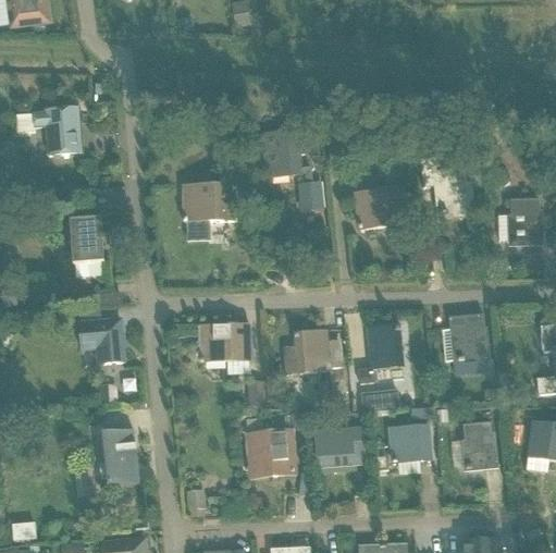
[(0,0),(0,22),(12,21),(12,25),(13,25),(13,22),(28,20),(29,23),(49,21),(47,3),(45,4),(44,0),(0,0)]
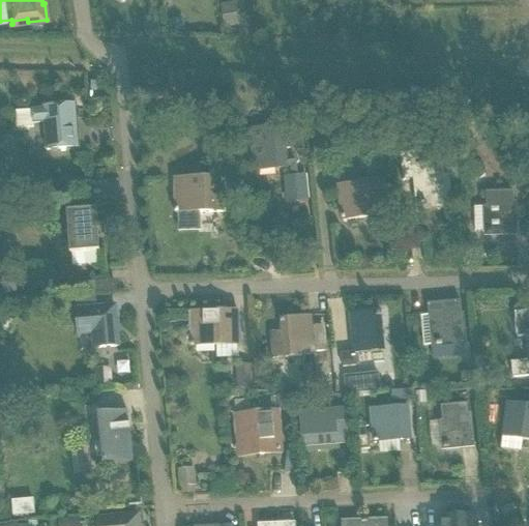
[(225,0),(218,1),(223,24),(236,21),(232,0),(225,0)]
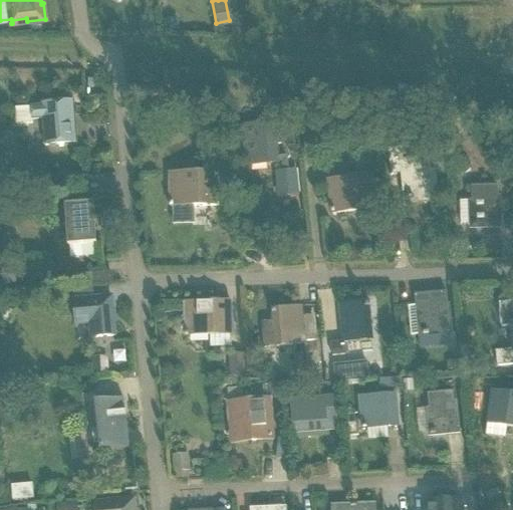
[(152,13),(137,14),(139,28),(153,27),(152,13)]
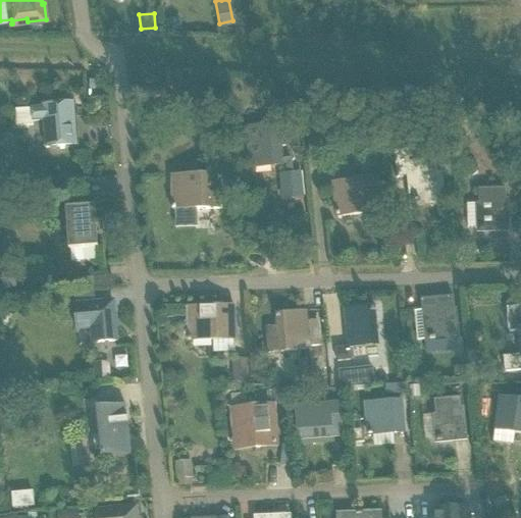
[(180,16),(166,17),(166,28),(180,27),(180,16)]
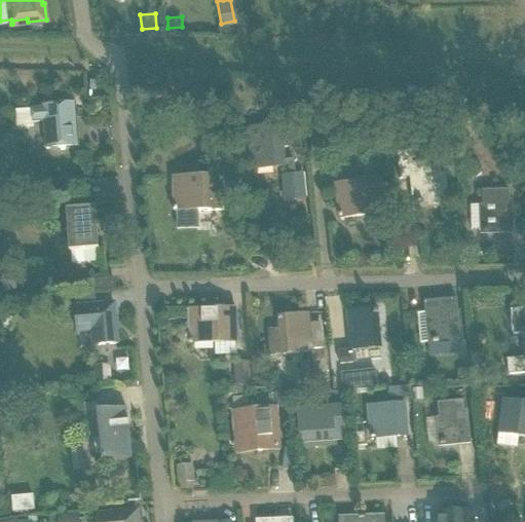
[(75,100),(42,102),(42,104),(43,116),(46,147),(79,144),(75,100)]
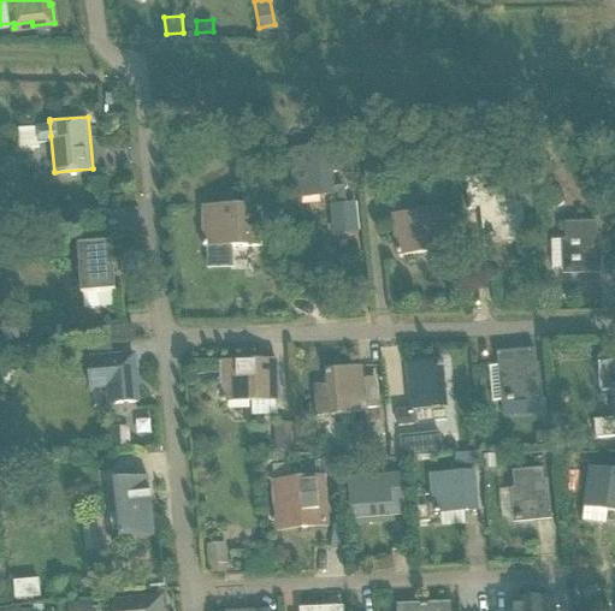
[(323,120),(325,138),(325,144),(293,147),(296,195),(332,191),(330,168),(339,167),(338,159),(343,159),(339,119),(323,120)]
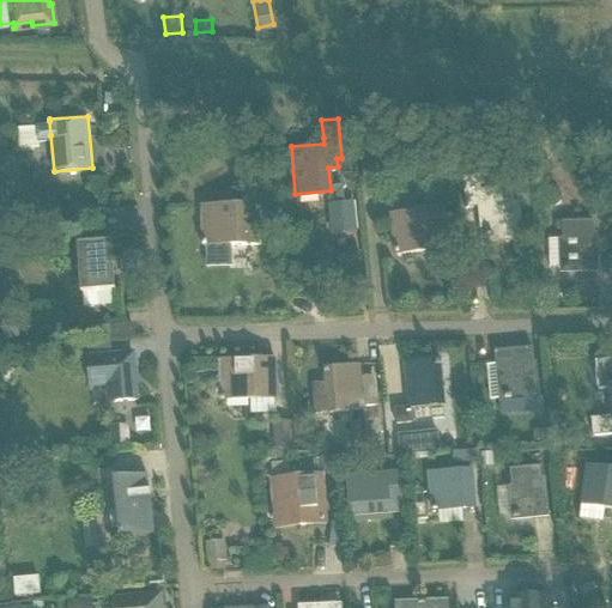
[(8,120),(10,139),(26,138),(26,120),(8,120)]
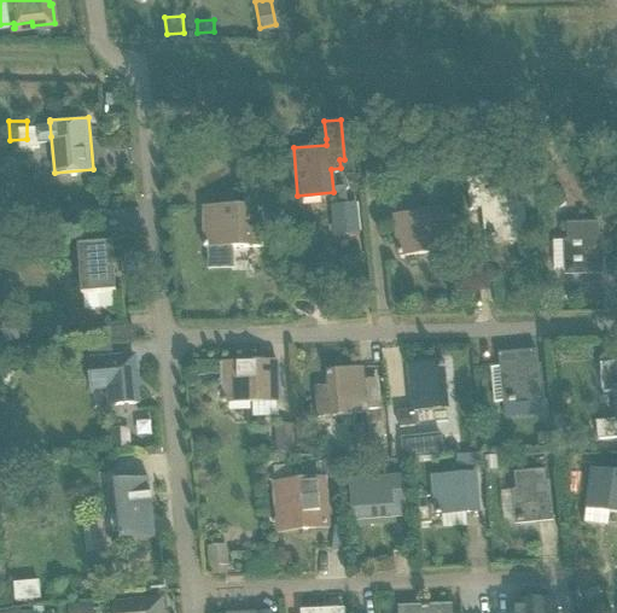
[(466,175),(470,206),(481,205),(484,241),(523,238),(517,184),(485,187),(484,173),(466,175)]
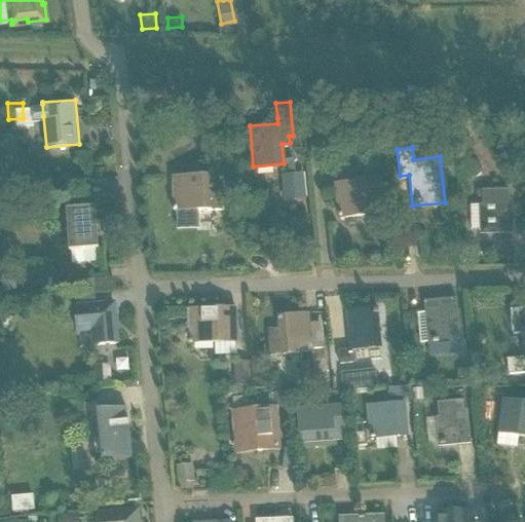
[(300,170),(279,172),(282,197),(303,195),(300,170)]
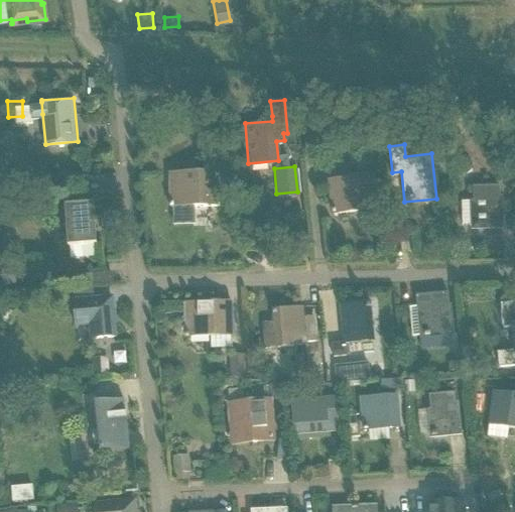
[(207,170),(190,170),(170,170),(170,204),(217,203),(217,170),(207,170)]
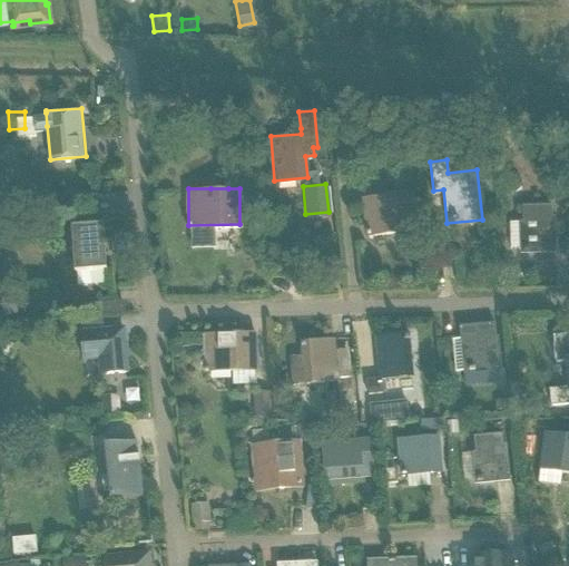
[(364,196),(365,211),(369,233),(419,227),(414,191),(364,196)]
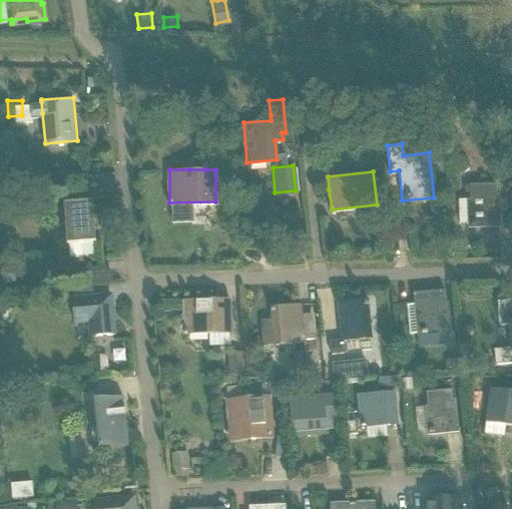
[(470,182),(472,223),(477,223),(477,222),(498,222),(496,182),(470,182)]
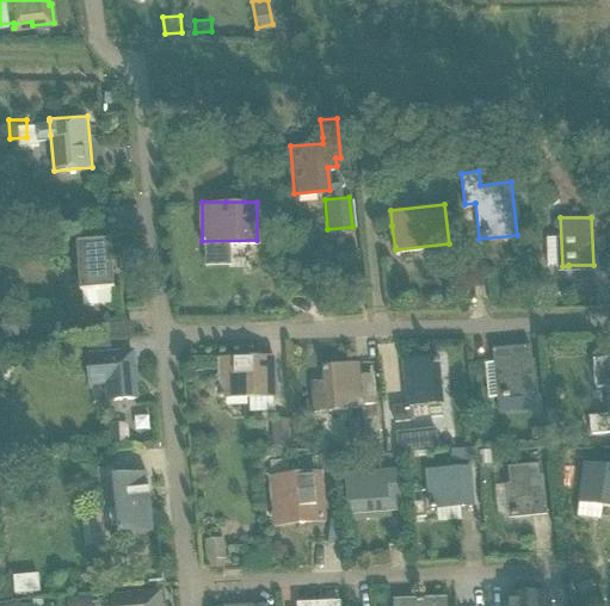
[(115,285),(111,237),(76,240),(80,289),(115,285)]
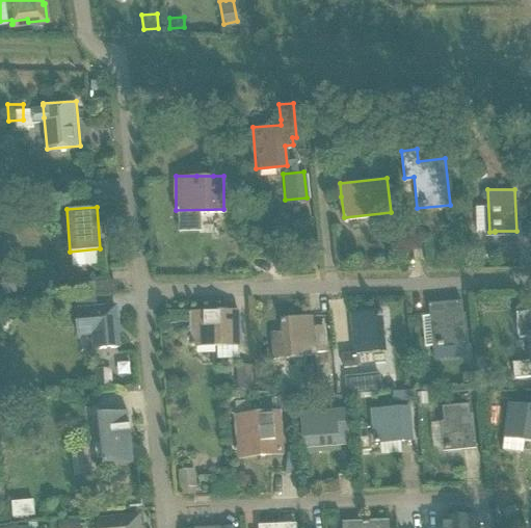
[(461,298),(429,301),(430,314),(423,315),(426,344),(439,343),(439,344),(444,343),(444,342),(466,340),(461,298)]
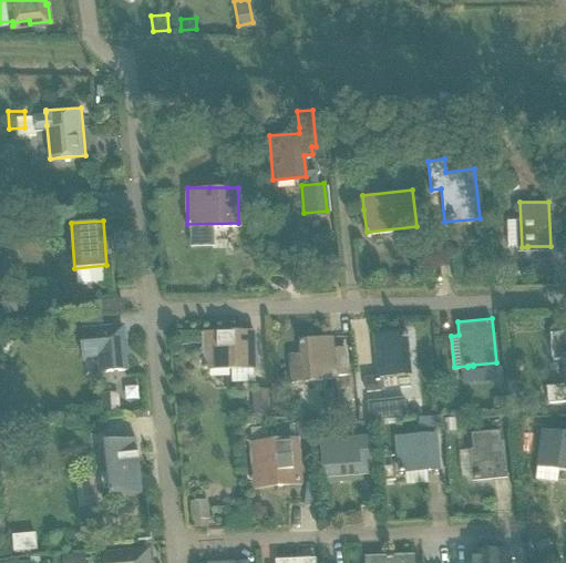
[(123,325),(81,328),(83,355),(100,354),(101,369),(127,367),(123,325)]
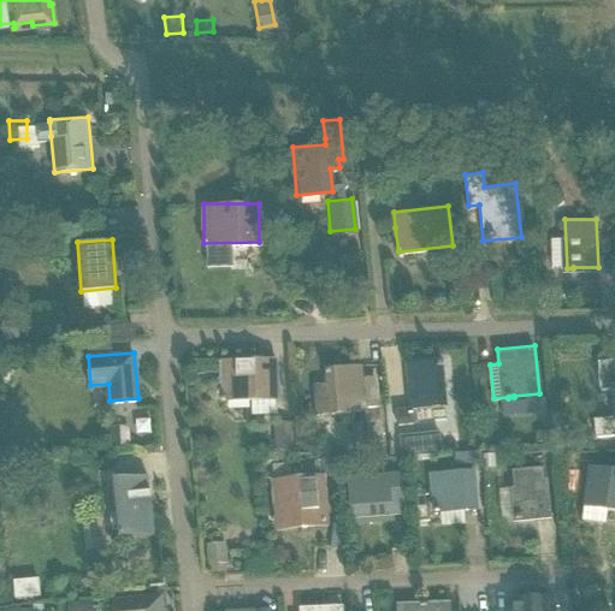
[(611,386),(614,405),(614,356),(598,359),(601,387),(611,386)]
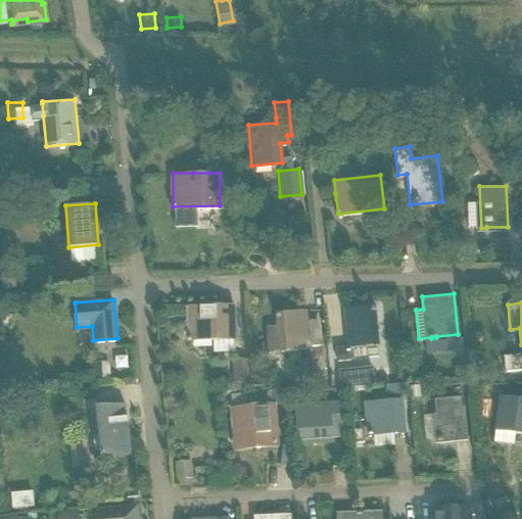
[(346,308),(348,328),(350,345),(379,342),(378,329),(375,309),(376,309),(376,303),(370,304),(370,305),(346,308)]
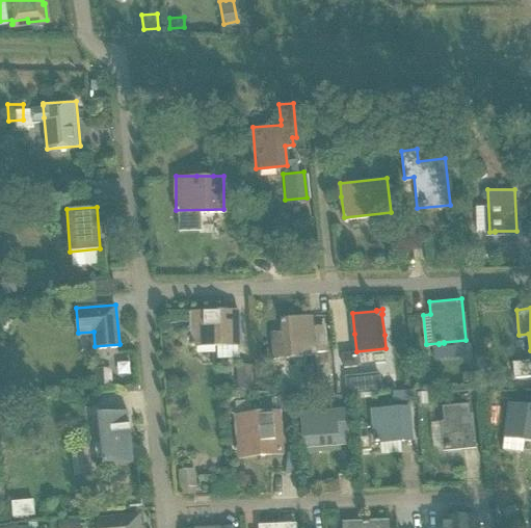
[(191,344),(212,343),(217,343),(217,357),(240,355),(239,333),(229,333),(229,310),(191,310),(191,344)]
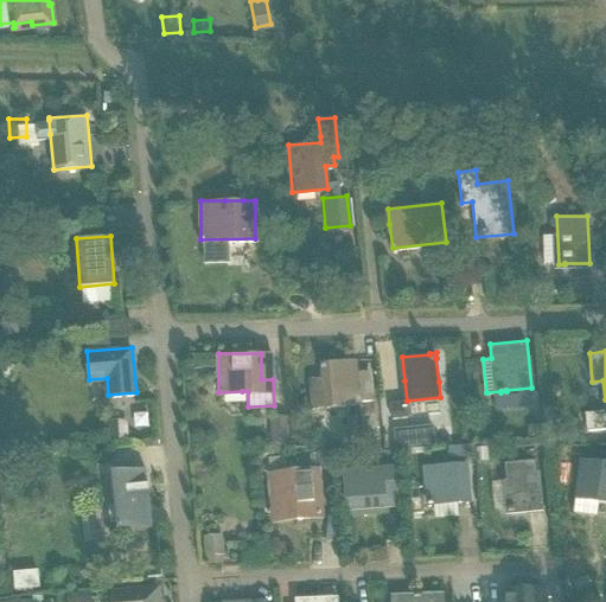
[(308,376),(311,408),(359,402),(362,417),(376,415),(370,357),(326,362),(326,360),(320,362),(321,366),(323,366),(324,375),(308,376)]
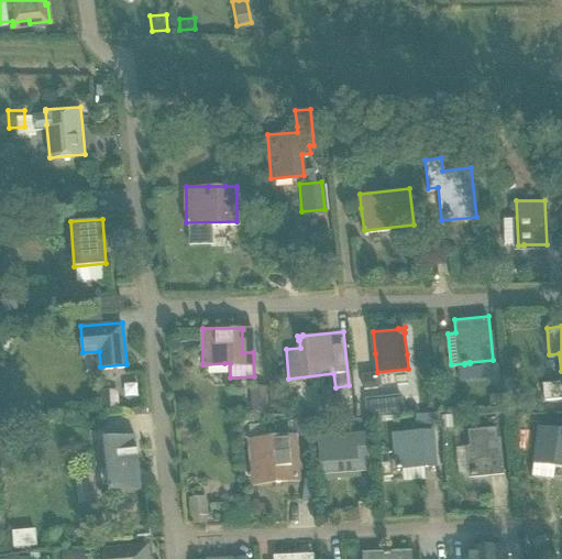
[(378,386),(377,372),(363,373),(364,387),(378,386)]
